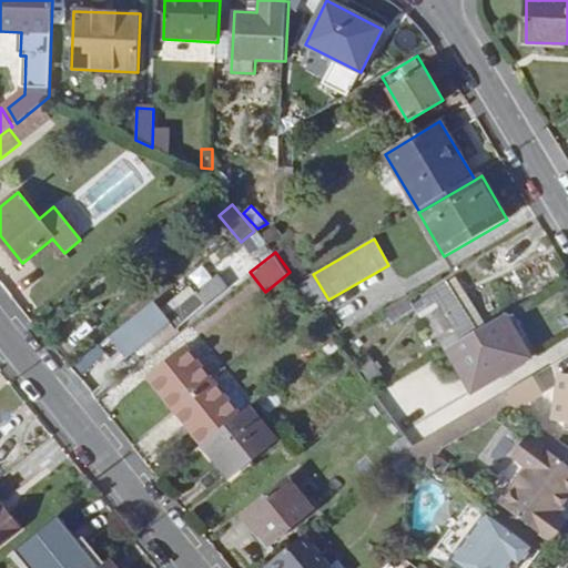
[(198,295),(192,288),(163,312),(178,331),(231,287),(221,276),(198,295)]
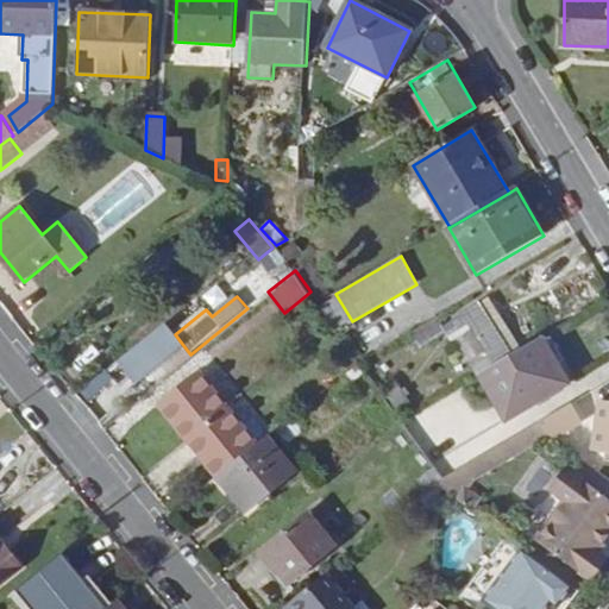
[(479,376),(481,375),(518,352),(495,315),(487,301),(464,315),(473,331),(454,343),(466,362),(470,359),(479,376)]
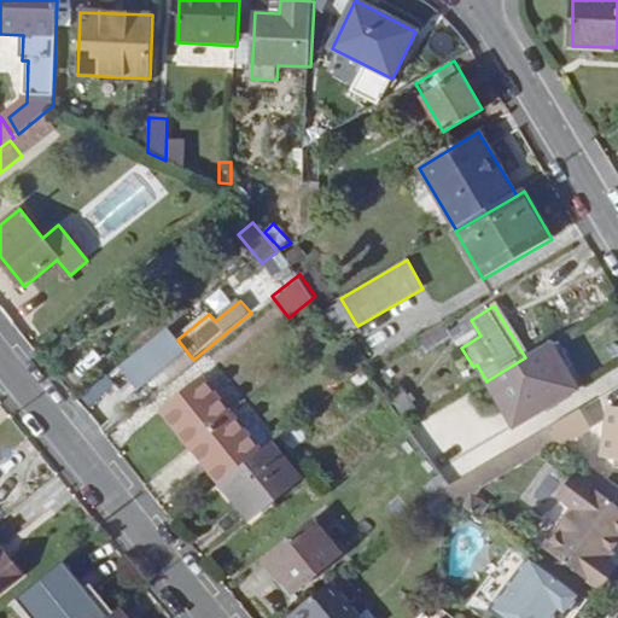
[(525,357),(537,351),(514,313),(502,320),(525,357)]
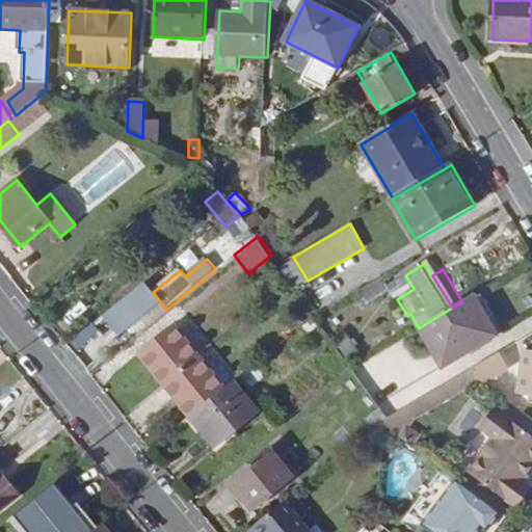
[(369,303),(391,290),(384,278),(362,292),(369,303)]
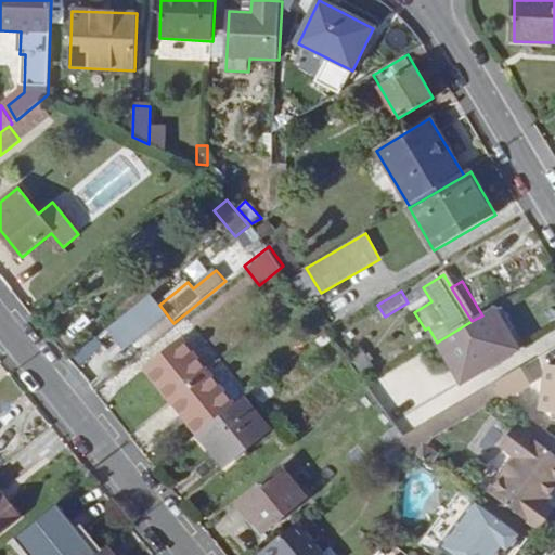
[(482,315),(472,321),(438,341),(463,383),(518,349),(507,332),(514,327),(502,308),(494,311),(493,309),(482,315)]
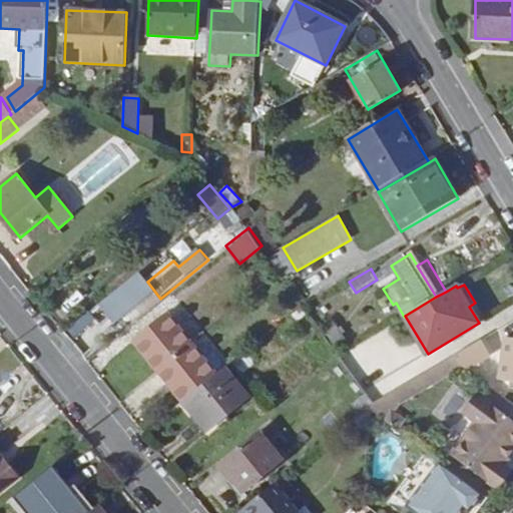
[(133,339),(184,402),(217,376),(166,312),(133,339)]
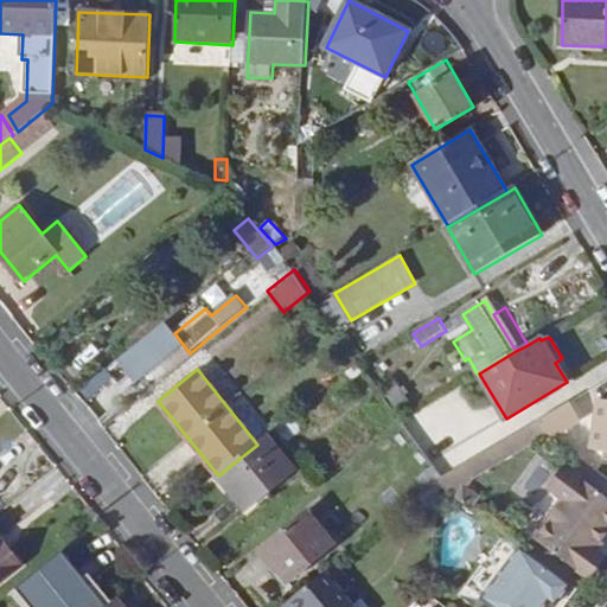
[(382,388),(398,409),(410,401),(394,379),(382,388)]
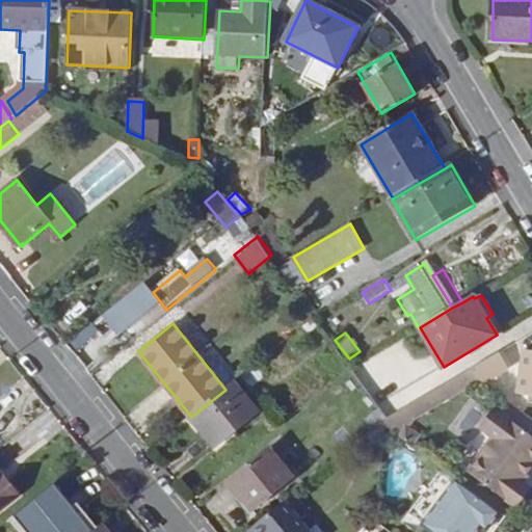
[(520,394),(531,395),(531,352),(526,352),(520,394)]
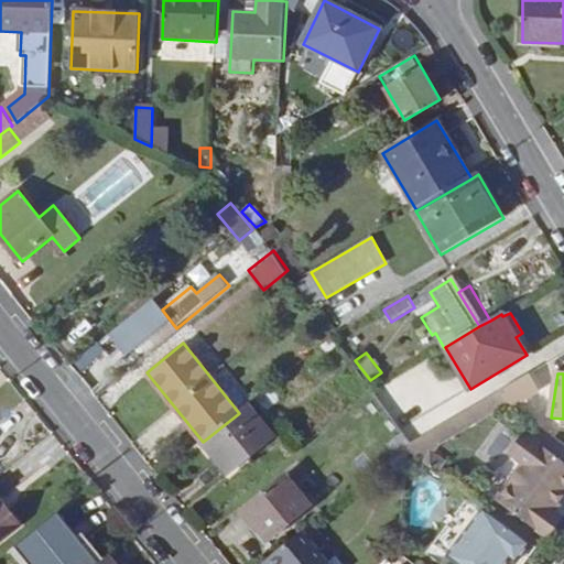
[(514,407),(539,392),(529,375),(497,393),(514,407)]
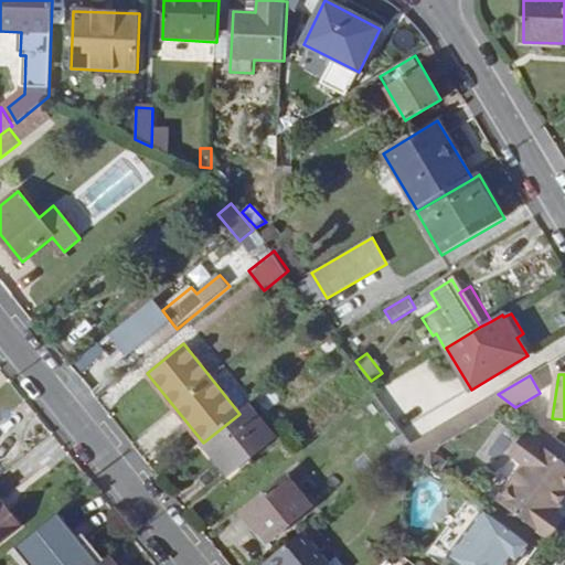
[(240,414),(203,443),(203,444),(228,476),(275,438),(249,406),(240,414)]
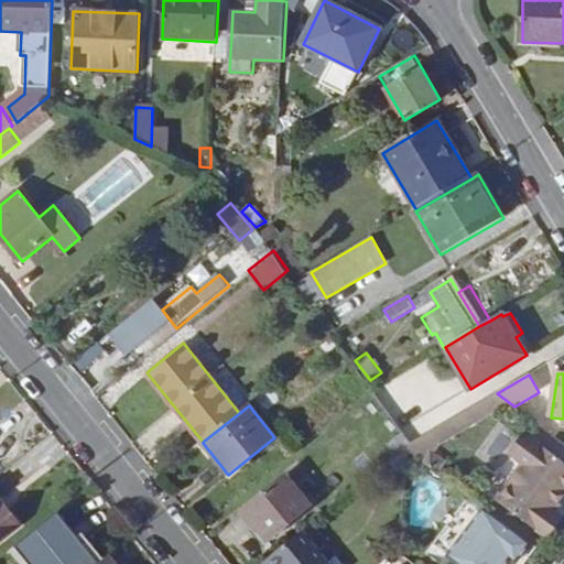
[(563,461),(532,437),(517,458),(529,467),(501,502),(545,534),(560,514),(553,510),(563,495),(563,461)]
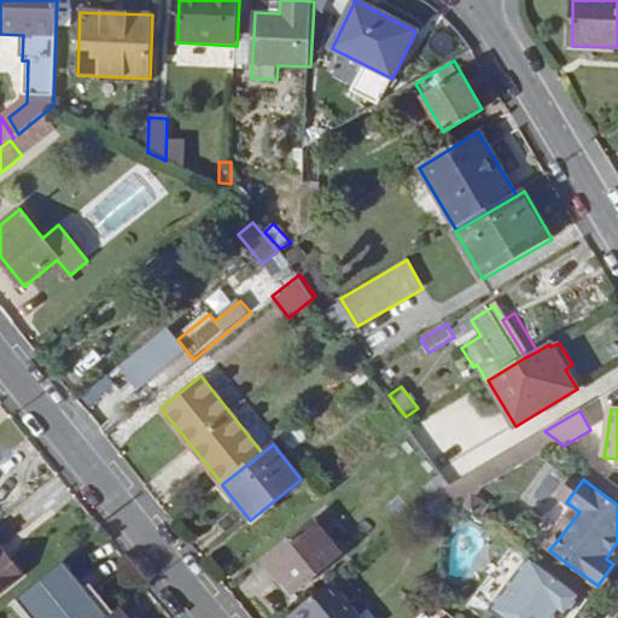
[(450,497),(448,511),(467,525),(474,516),(466,509),(450,497)]
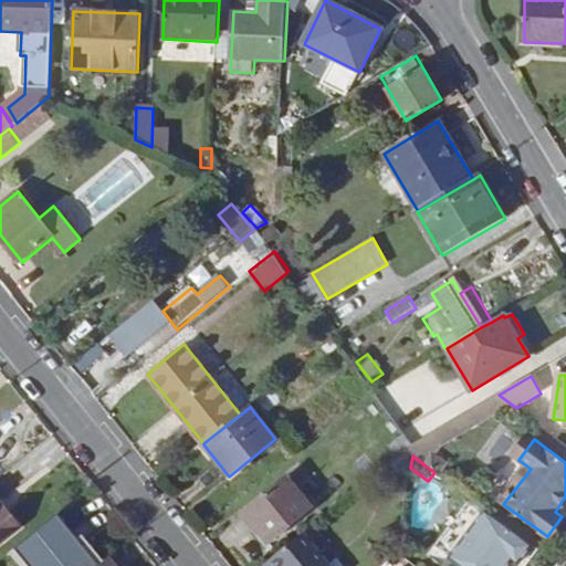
[(269,544),(313,509),(289,478),(244,513),(269,544)]
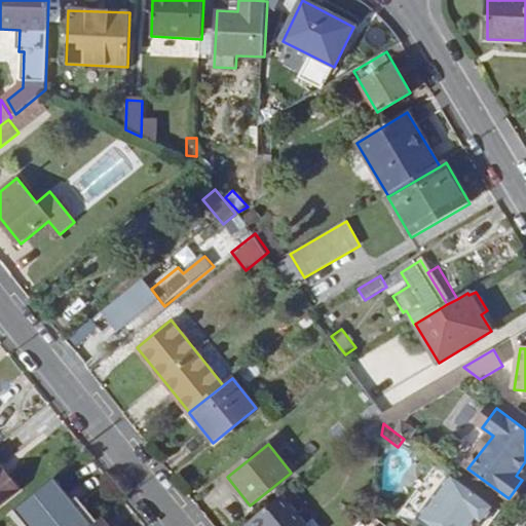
[(8,475),(0,463),(0,468),(6,477),(8,475)]
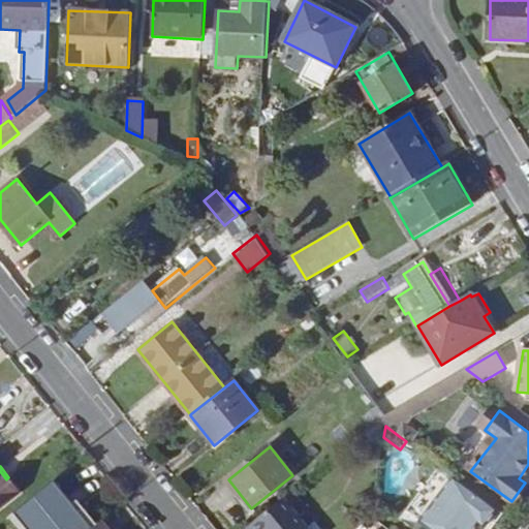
[(0,471),(0,510),(22,493),(8,477),(6,479),(0,471)]
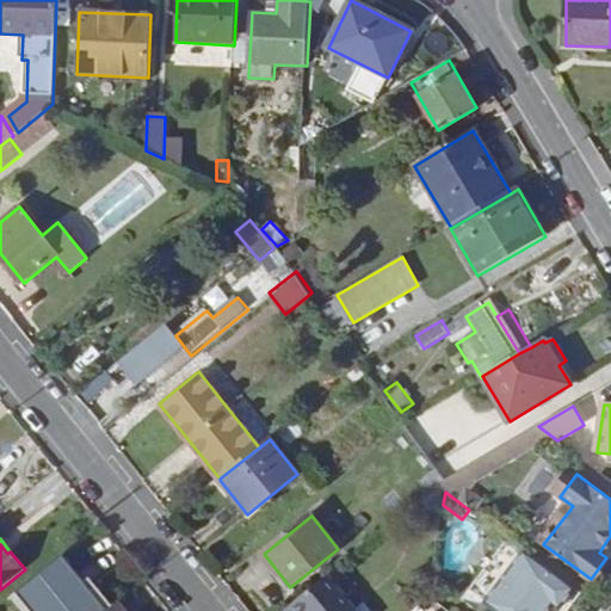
[(487,605),(494,610),(551,610),(555,608),(560,610),(576,590),(525,551),(487,605)]
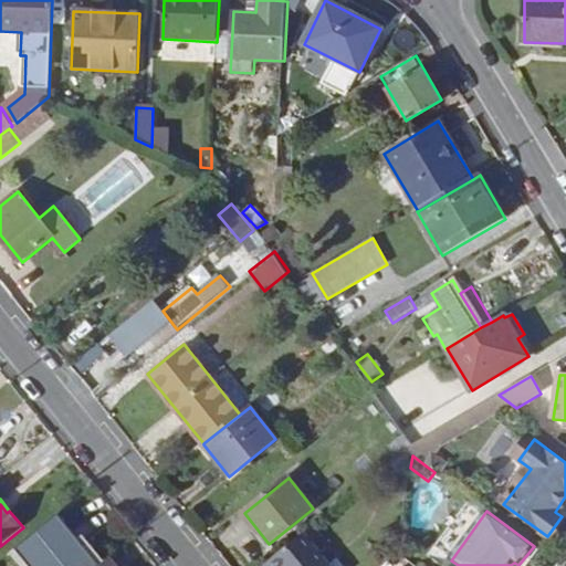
[(315,524),(263,565),(329,565),(313,545),(324,536),(315,524)]
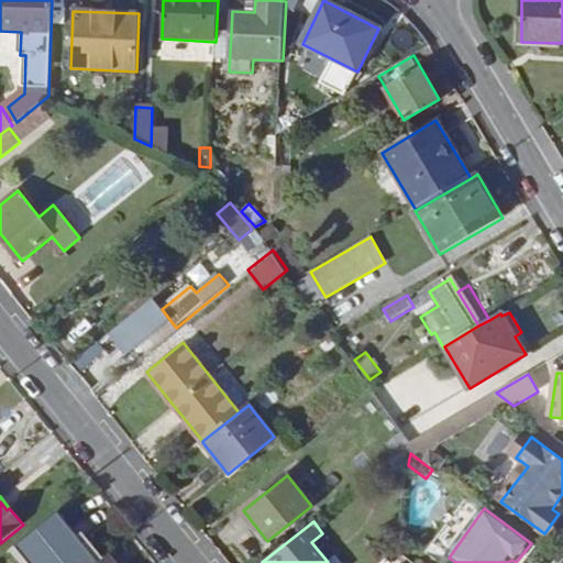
[(87,562),(70,533),(41,551),(47,562),(87,562)]
